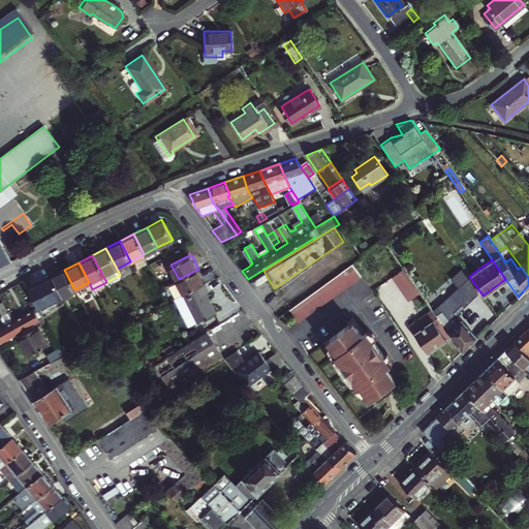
[(352,263),(289,307),(299,321),(362,278),(352,263)]
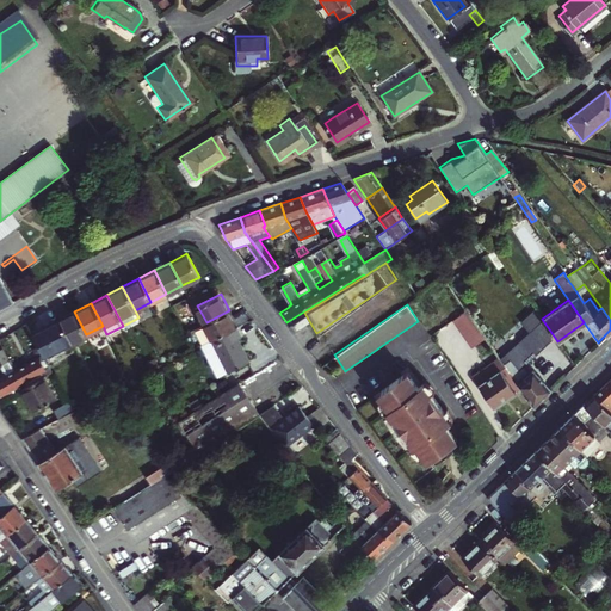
[(229,310),(207,322),(215,338),(239,326),(229,310)]
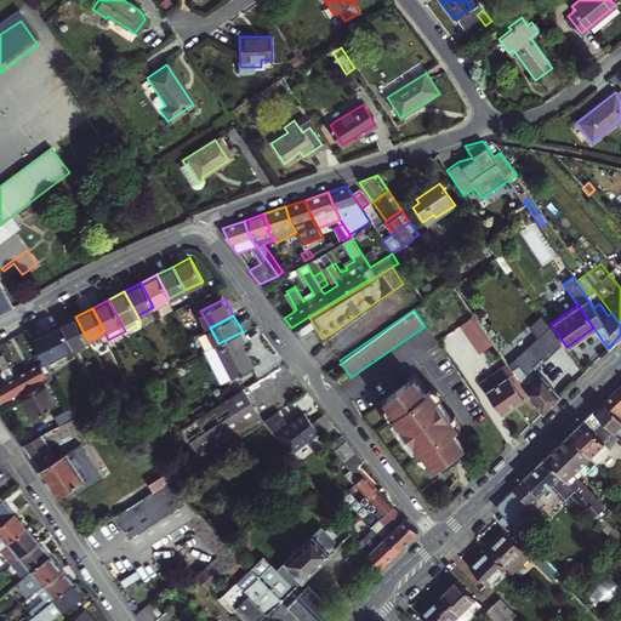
[(539,336),(503,359),(506,362),(514,374),(528,393),(541,411),(559,394),(541,374),(536,376),(531,370),(564,343),(551,324),(545,315),(530,324),(539,336)]
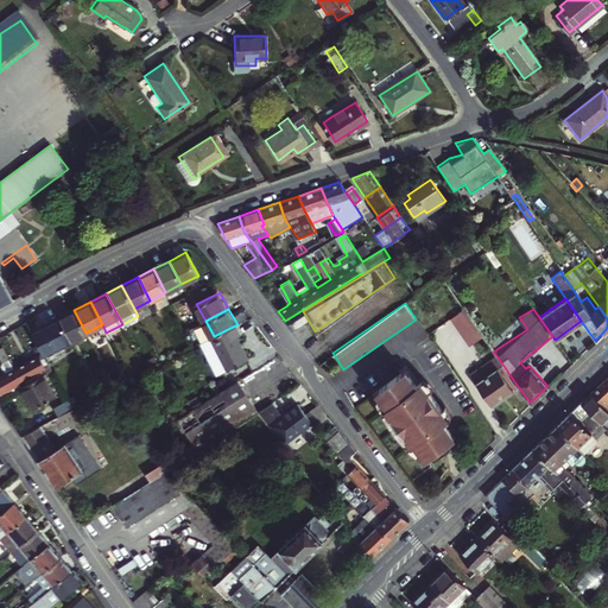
[(59,317),(71,341),(86,333),(74,310),(59,317)]
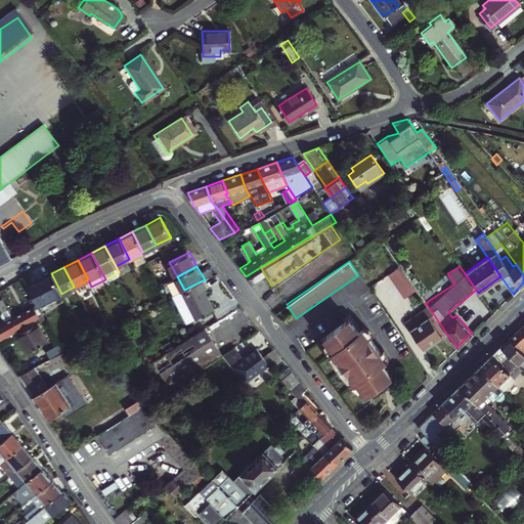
[(416,288),(415,287),(401,267),(389,274),(403,296),(416,288)]
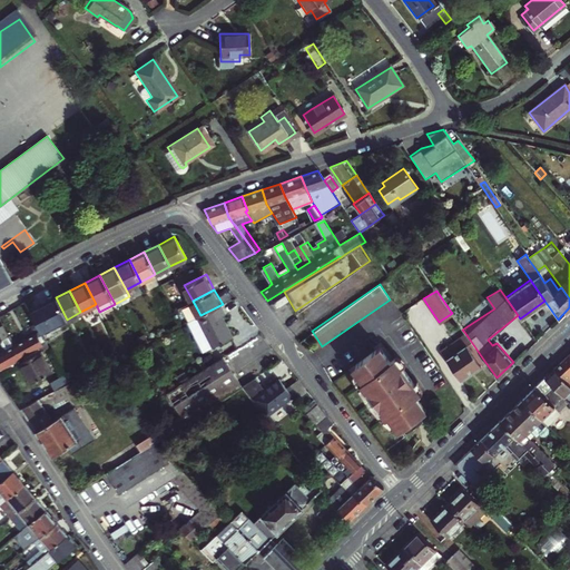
[(56,297),(29,311),(40,330),(45,342),(55,337),(53,335),(70,327),(67,320),(56,297)]
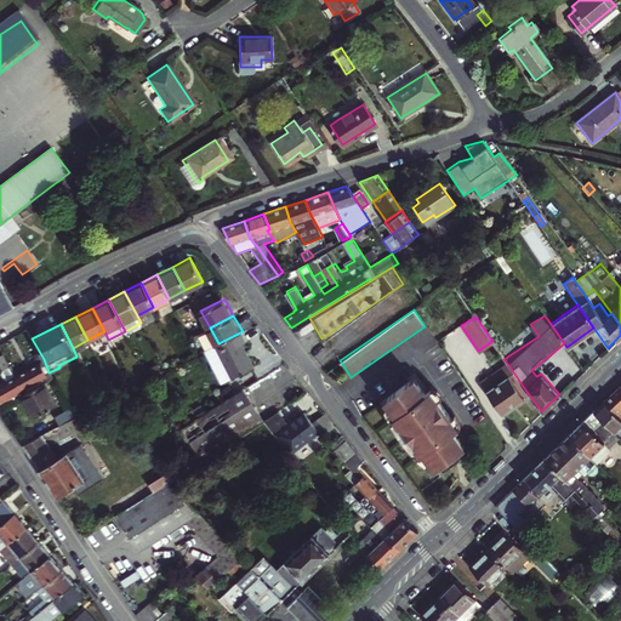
[(243,331),(218,343),(235,377),(256,365),(246,343),(249,341),(243,331)]
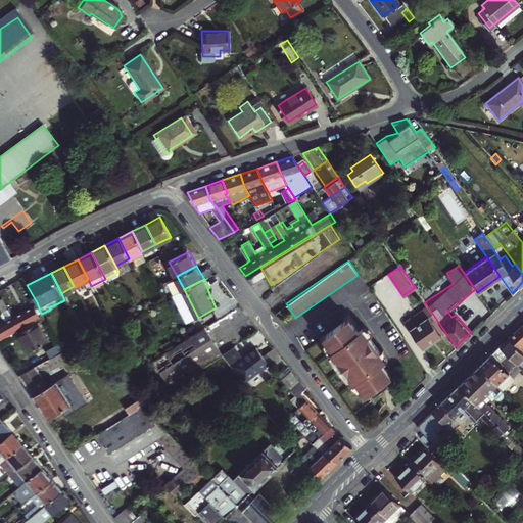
[(184,289),(175,293),(189,322),(198,318),(184,289)]
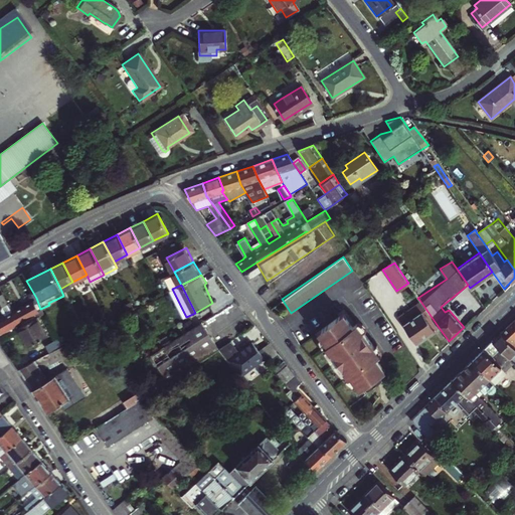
[(12,312),(8,303),(3,294),(1,289),(0,289),(0,305),(1,311),(4,316),(12,312)]
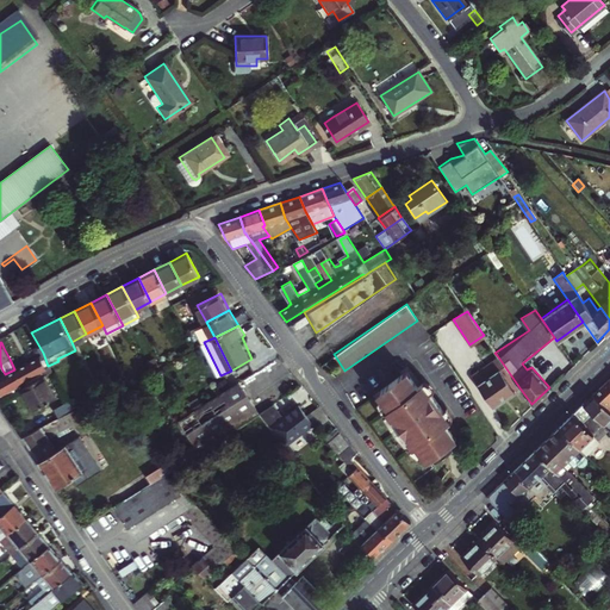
[(491,405),(518,386),(505,367),(497,355),(470,373),(491,405)]
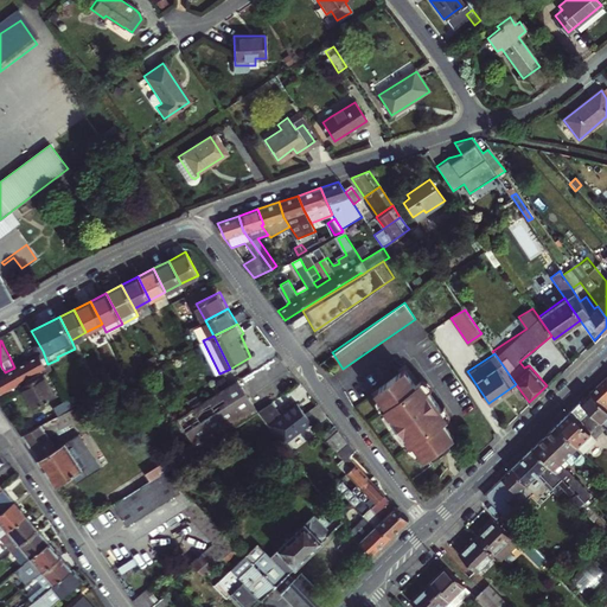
[(37,355),(14,368),(16,370),(21,379),(44,366),(37,355)]
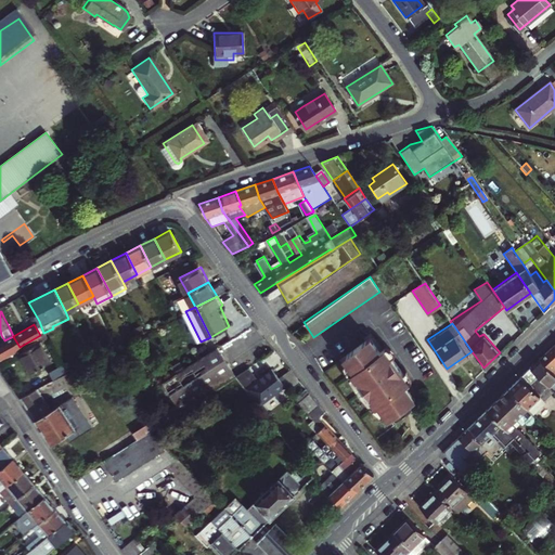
[(21,350),(20,347),(14,338),(13,336),(4,340),(0,343),(0,358),(1,358),(2,360),(17,351),(21,350)]
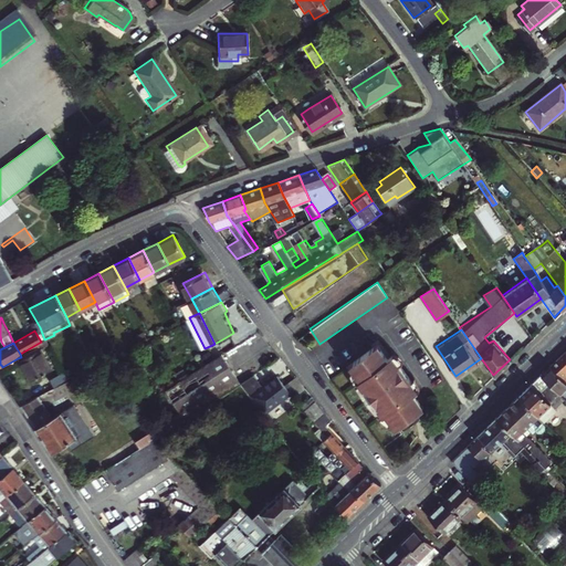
[(354,384),(356,381),(381,416),(378,418),(387,426),(390,423),(394,429),(399,425),(401,428),(407,425),(416,418),(418,416),(416,412),(421,409),(411,395),(418,389),(412,379),(409,381),(397,365),(400,363),(392,355),(386,359),(376,346),(348,366),(352,371),(348,374),(354,384)]
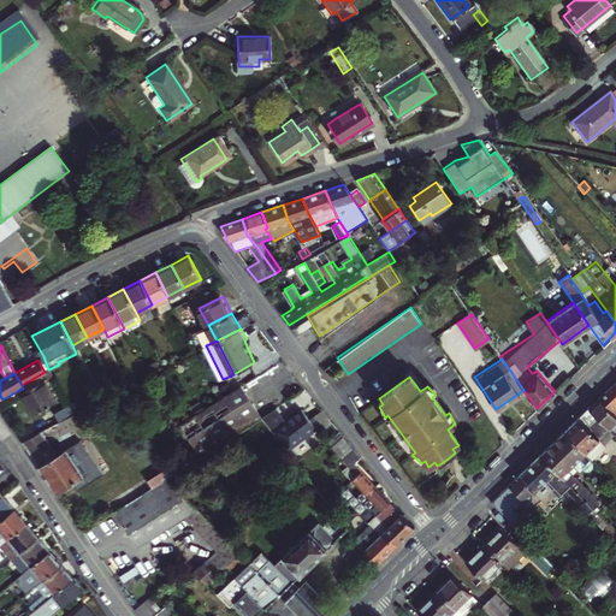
[(39,379),(23,389),(19,390),(33,413),(52,401),(39,379)]
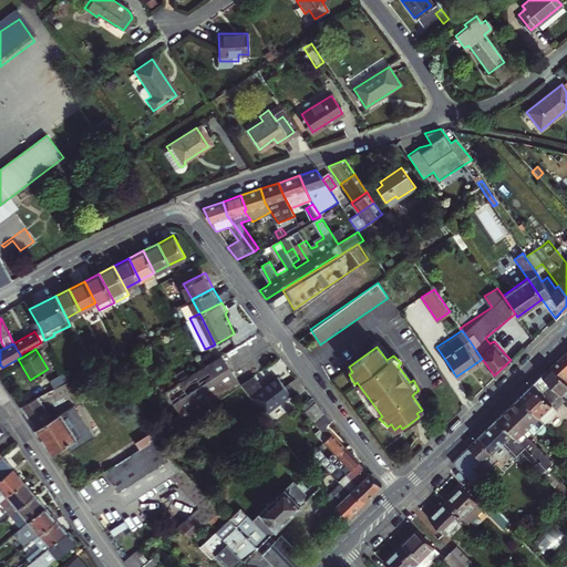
[(566,353),(550,369),(566,384),(566,353)]
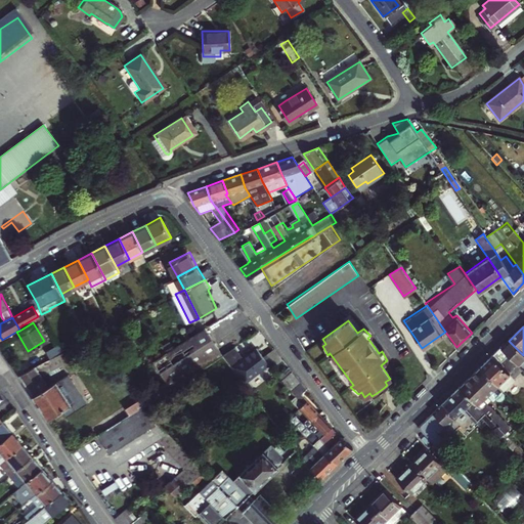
[(204,329),(155,359),(166,378),(156,384),(123,405),(127,412),(139,405),(220,354),(204,329)]
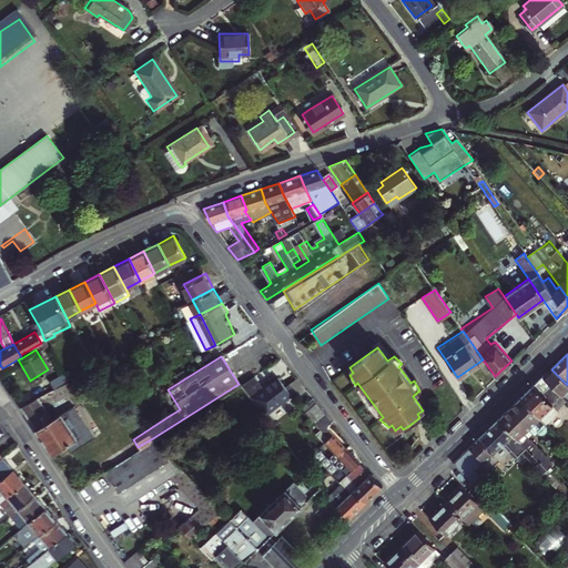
[(567,385),(551,369),(550,368),(541,378),(560,397),(566,403),(567,405),(567,385)]
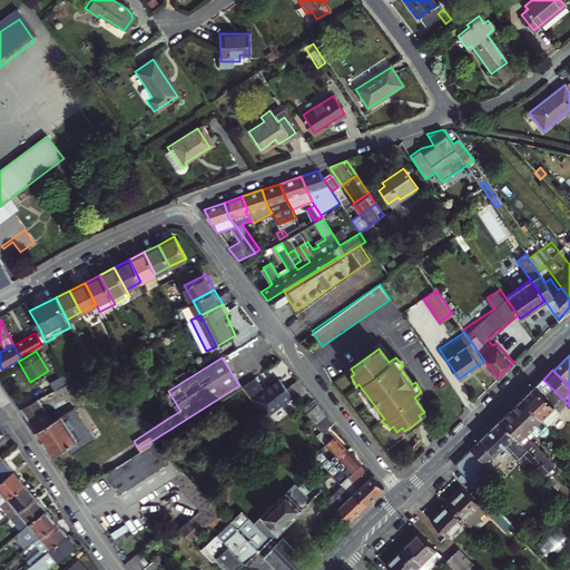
[(64,382),(60,374),(48,381),(51,389),(64,382)]
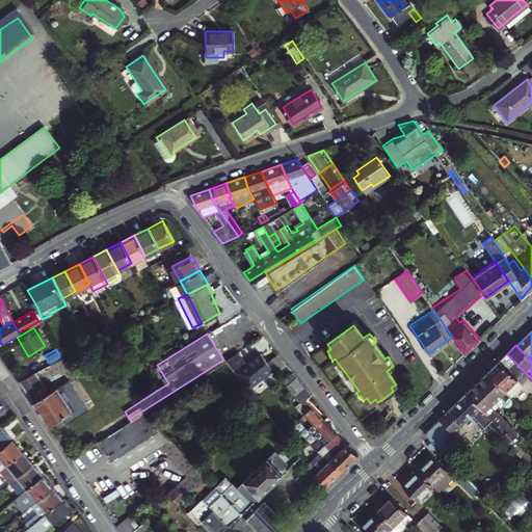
[(265,361),(258,351),(244,362),(236,351),(223,360),(245,387),(270,367),(269,366),(265,361)]
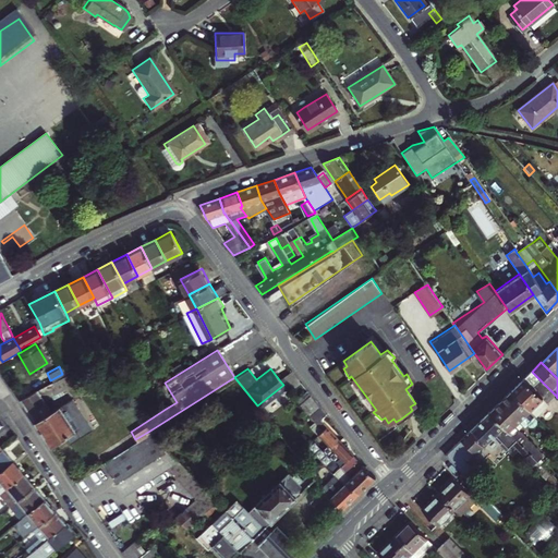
[(278,378),(282,384),(295,376),(290,370),(278,378)]
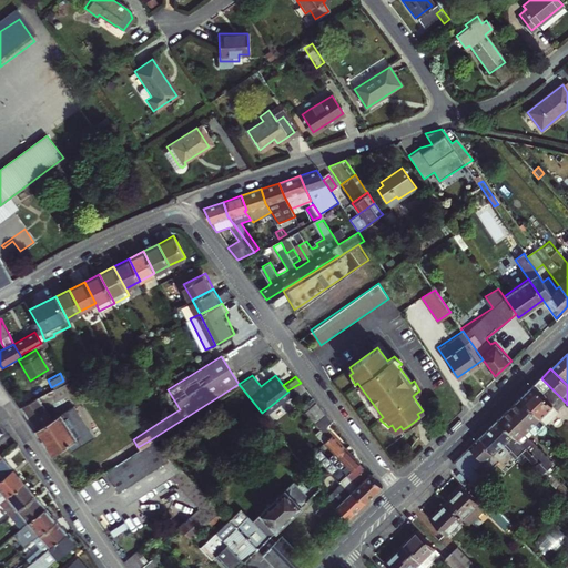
[(537,422),(540,425),(556,412),(550,406),(555,403),(560,397),(541,378),(519,399),(539,421),(537,422)]
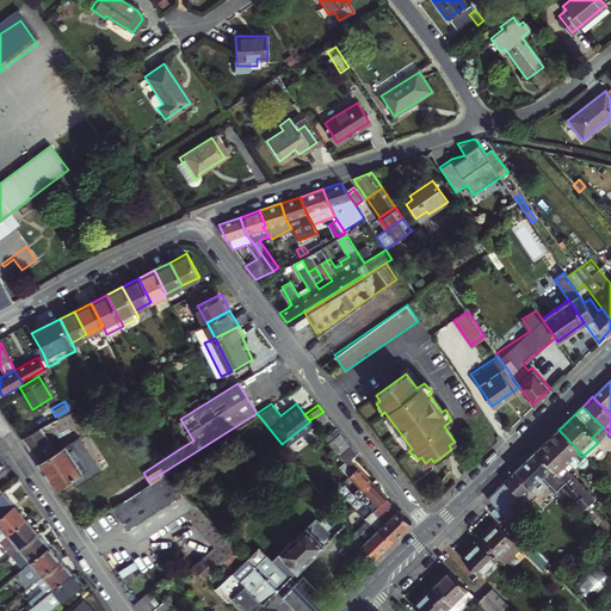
[(47,437),(76,417),(72,409),(20,436),(54,485),(82,467),(85,473),(98,464),(76,433),(54,449),(47,437)]
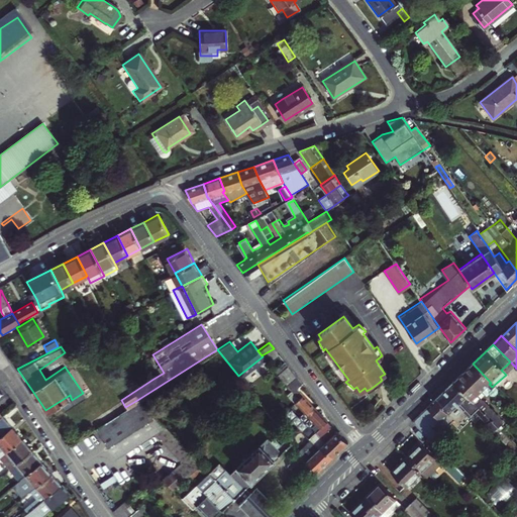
[(274,348),(262,355),(263,356),(266,360),(277,353),(274,348)]
